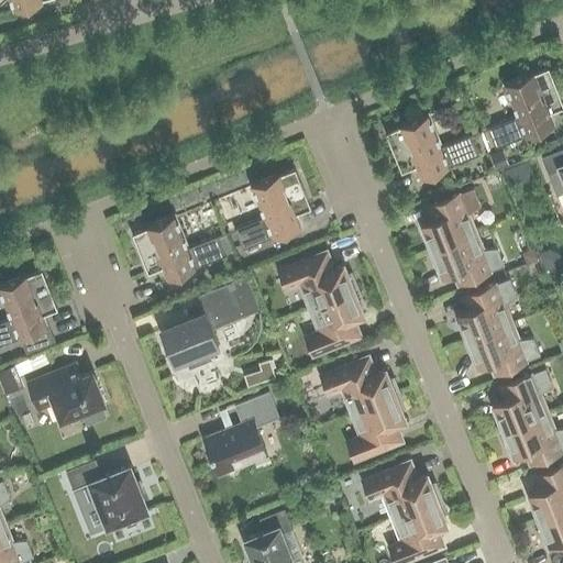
[(10,0),(13,9),(43,0),(10,0)]
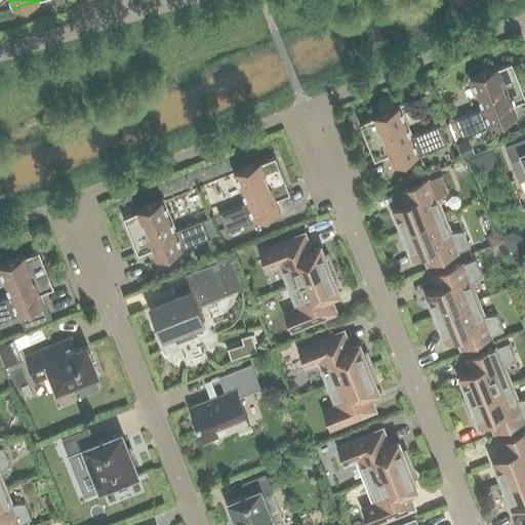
[(514,96),(523,92),(512,64),(471,79),(482,108),(454,119),(461,138),(516,116),(516,115),(515,115),(512,106),(517,104),(514,96)]
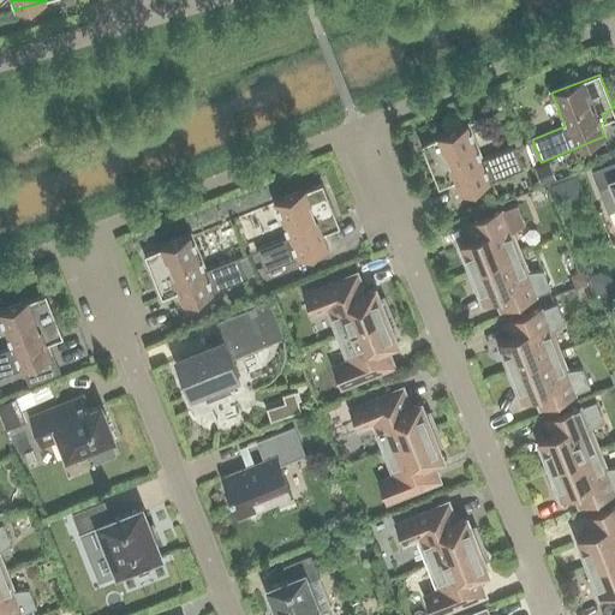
[(523,169),(514,147),(481,160),(467,126),(421,145),(434,180),(445,175),(448,185),(454,183),(459,192),(458,192),(459,195),(523,169)]
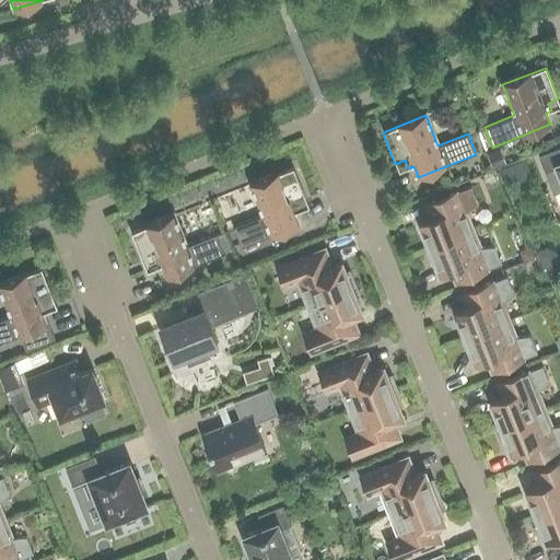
[(559,148),(539,156),(553,193),(559,189),(559,148)]
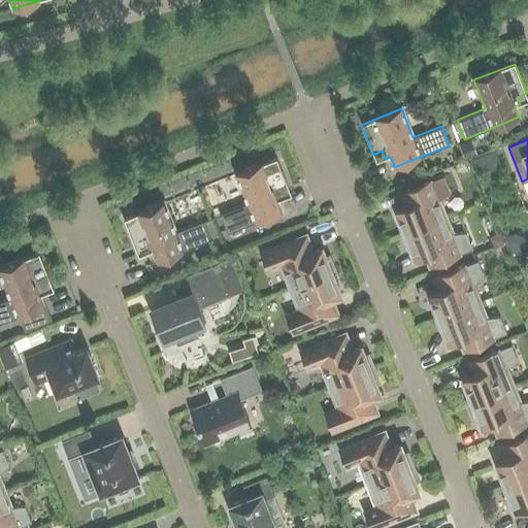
[(473,143),(460,149),(464,159),(477,154),(473,143)]
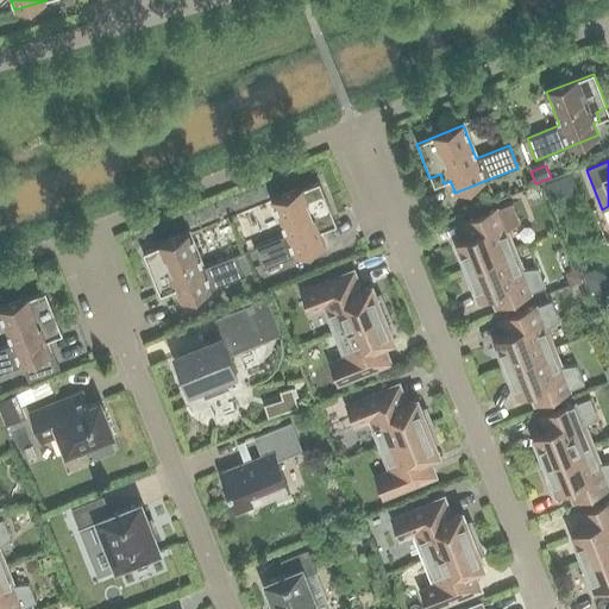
[(571,174),(545,184),(551,200),(577,189),(571,174)]
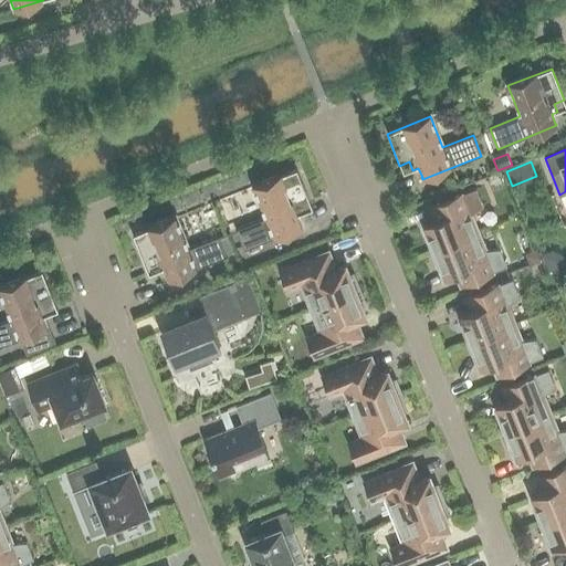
[(236,230),(236,231),(243,250),(302,227),(301,226),(297,216),(303,213),(300,206),(310,201),(296,169),(253,187),(265,218),(236,230)]
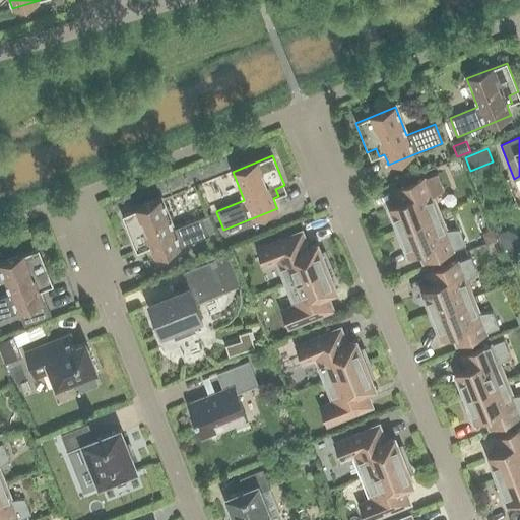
[(392,215),(398,231),(439,214),(433,198),(444,190),(437,174),(395,190),(395,191),(400,190),(404,201),(393,205),(396,213),(392,215)]
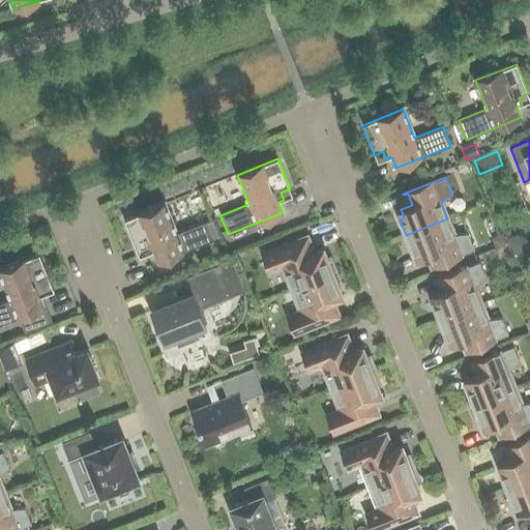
[(145,246),(148,254),(153,252),(156,261),(157,263),(212,240),(204,222),(176,233),(165,204),(123,221),(136,251),(145,246)]
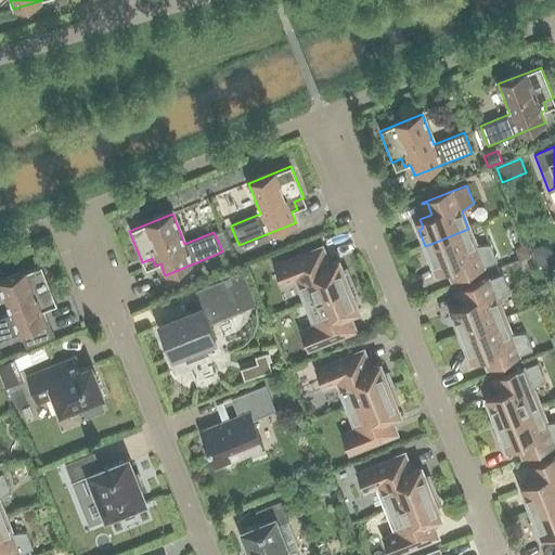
[(475,245),(468,229),(425,246),(431,262),(437,260),(440,269),(451,265),(456,276),(451,278),(452,280),(497,261),(490,244),(475,245)]
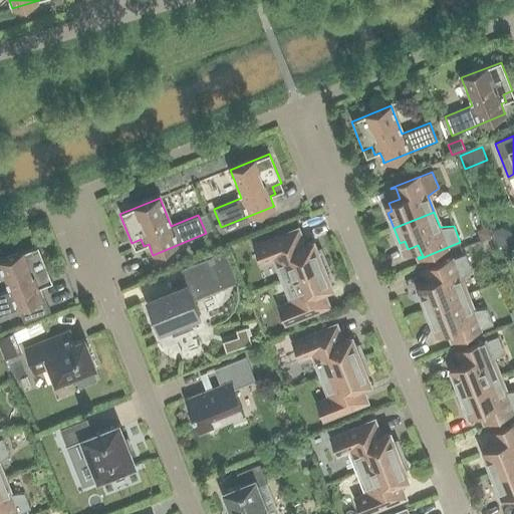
[(486,227),(477,231),(480,240),(490,237),(486,227)]
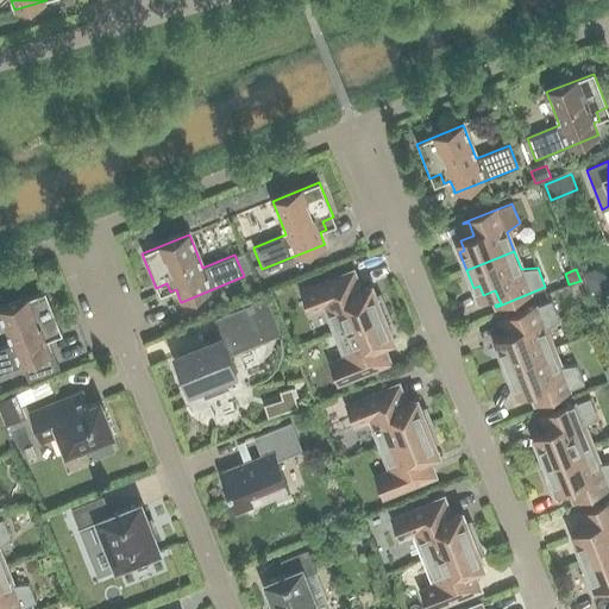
[(324,306),(334,332),(385,312),(380,296),(376,297),(371,286),(357,292),(350,274),(353,272),(352,271),(301,292),(309,312),(324,306)]
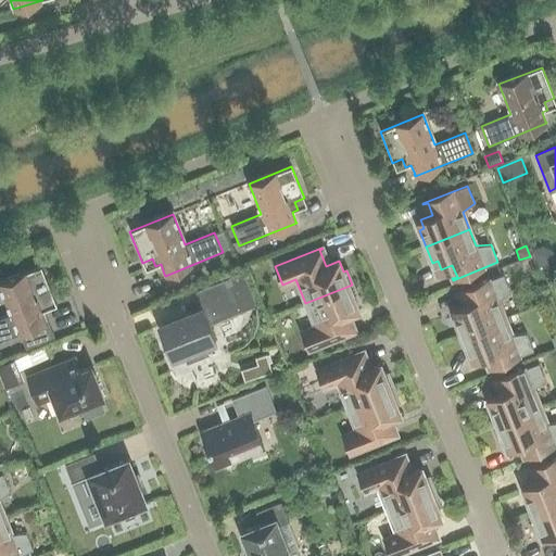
[(0,282),(0,288),(10,314),(0,317),(0,341),(20,333),(25,349),(53,338),(52,333),(51,335),(46,320),(46,321),(41,312),(47,310),(43,302),(53,298),(41,266),(0,282)]
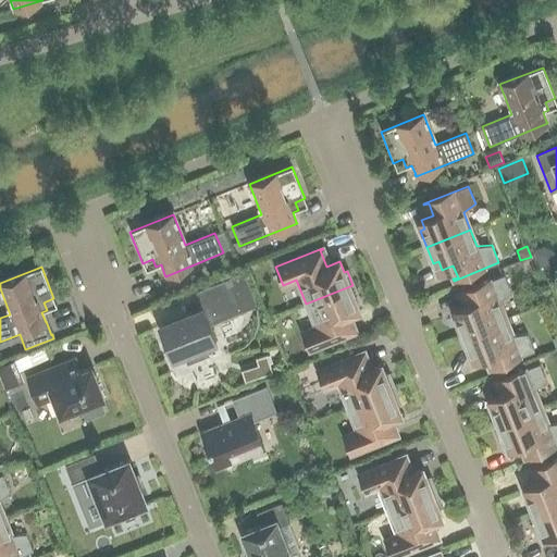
[(555,273),(553,268),(543,272),(547,281),(552,279),(555,273)]
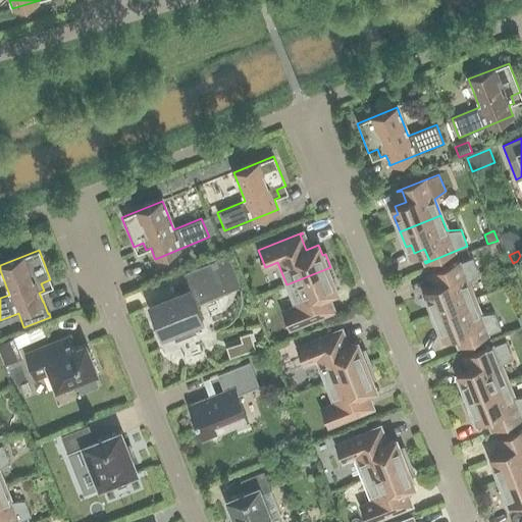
[(472,257),(429,274),(430,275),(434,273),(439,284),(428,290),(431,297),(427,299),(433,314),(474,298),(467,282),(478,274),(472,257)]
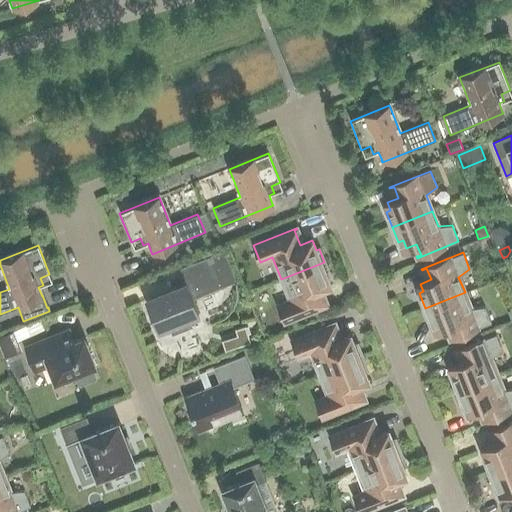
[(222,286),(210,256),(180,268),(186,283),(145,299),(157,329),(168,324),(172,334),(189,327),(186,318),(198,313),(192,298),(222,286)]
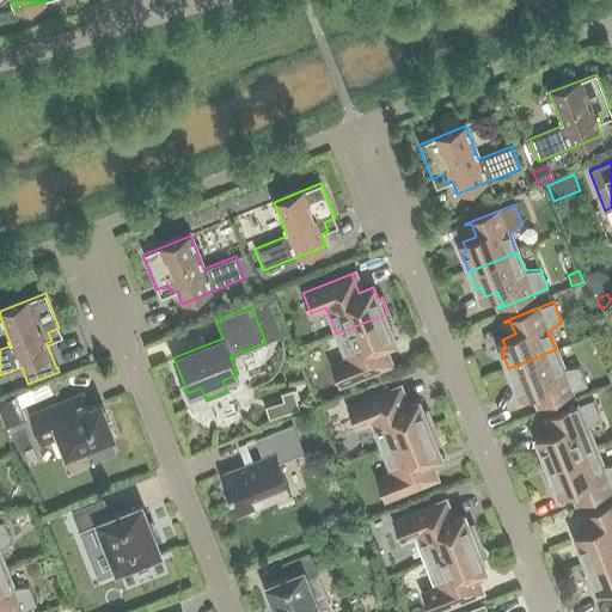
[(393,329),(387,313),(336,334),(346,359),(331,365),(340,385),(391,365),(390,363),(387,365),(380,347),(395,342),(390,330),(393,329)]
